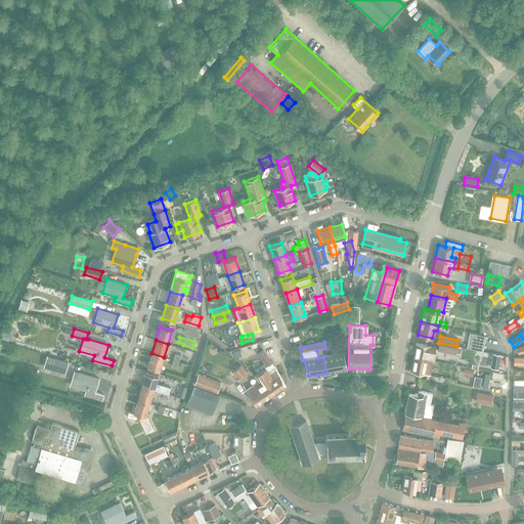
[(427,359),(433,360),(435,348),(431,347),(431,346),(417,343),(413,356),(427,359)]
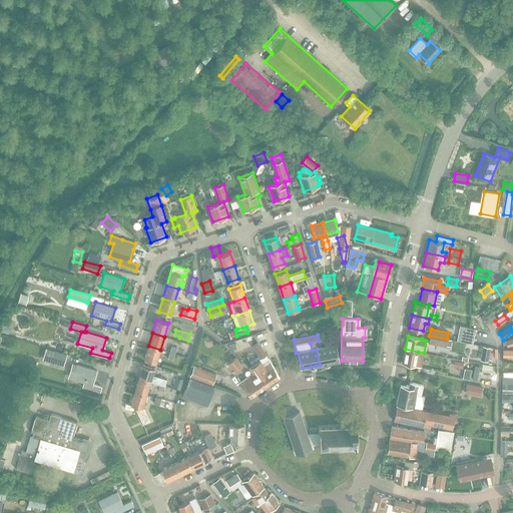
[(446,346),(447,339),(429,336),(428,343),(446,346)]
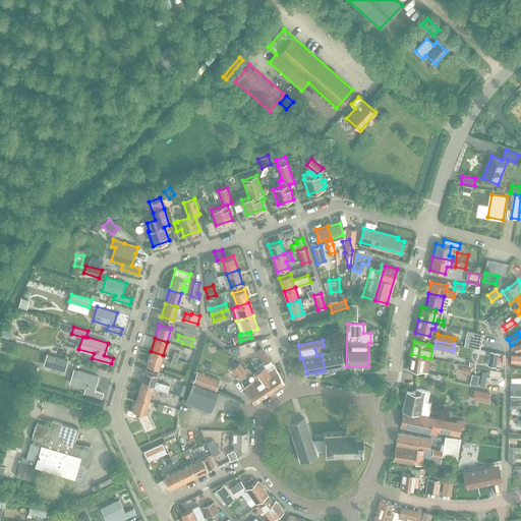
[(266,379),(273,391),(283,384),(273,364),(262,348),(255,352),(264,364),(263,365),(263,366),(270,375),(266,379)]
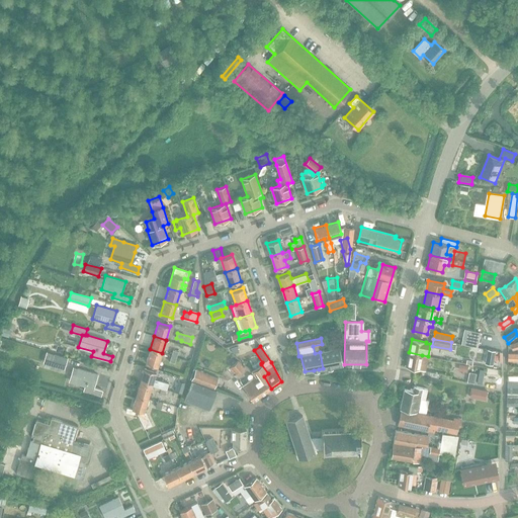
[(320,352),(323,368),(327,367),(328,368),(332,367),(332,366),(342,364),(338,348),(320,352)]
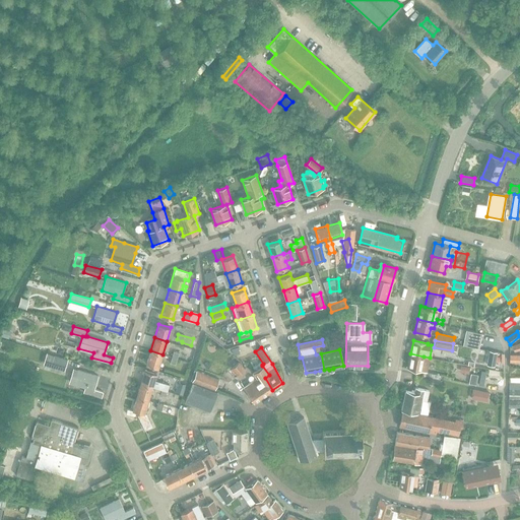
[(158,368),(163,354),(150,350),(146,364),(158,368)]
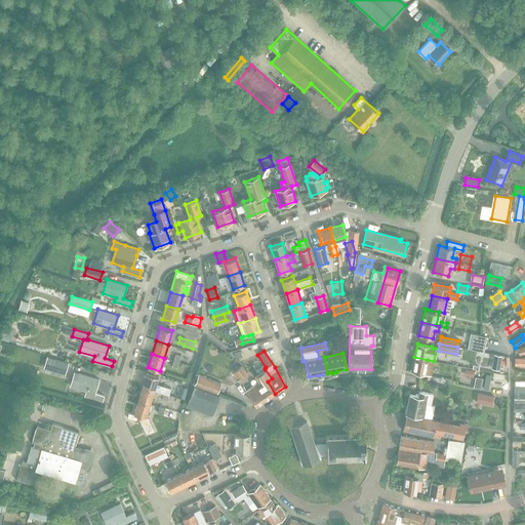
[(414,357),(411,371),(425,374),(428,374),(428,379),(444,382),(444,378),(431,375),(434,361),(428,360),(414,357)]
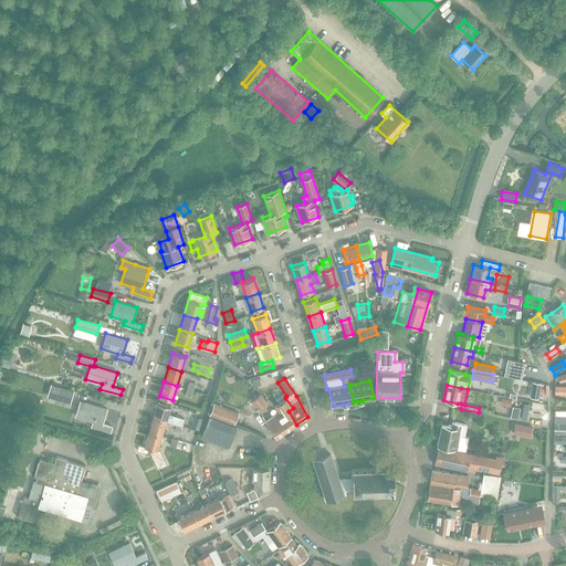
[(60,388),(55,399),(70,404),(71,400),(73,392),(60,388)]
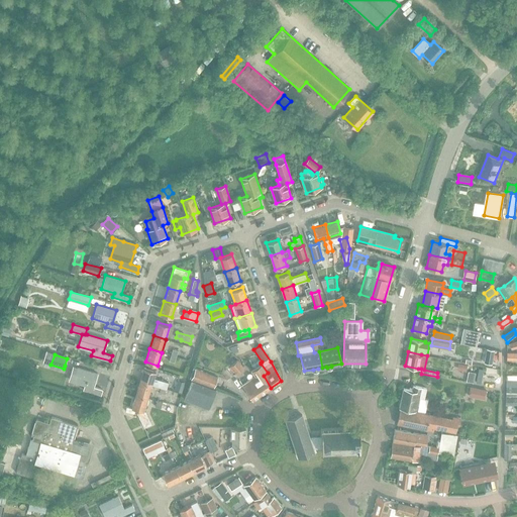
[(230,366),(236,375),(243,370),(237,360),(230,366)]
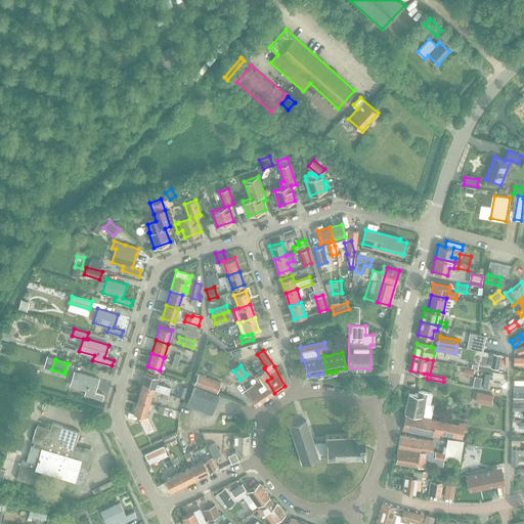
[(463,375),(472,377),(473,369),(465,367),(463,375)]
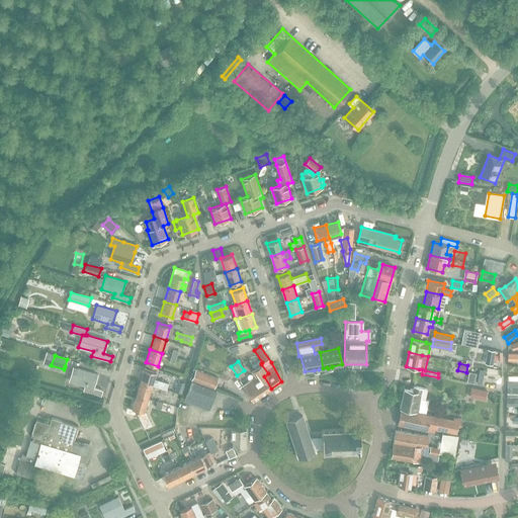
[(253,401),(271,389),(264,376),(268,373),(261,364),(253,370),(257,375),(242,385),(253,401)]
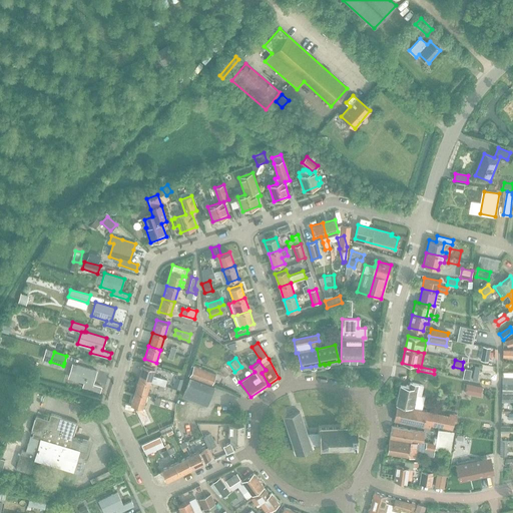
[(159,384),(164,386),(166,380),(152,375),(154,368),(142,365),(138,378),(150,382),(159,384)]
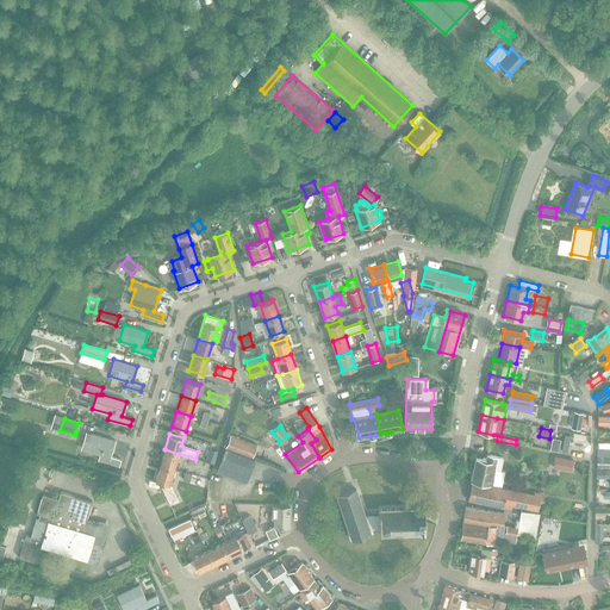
[(225,447),(251,458),(257,444),(230,434),(225,447)]
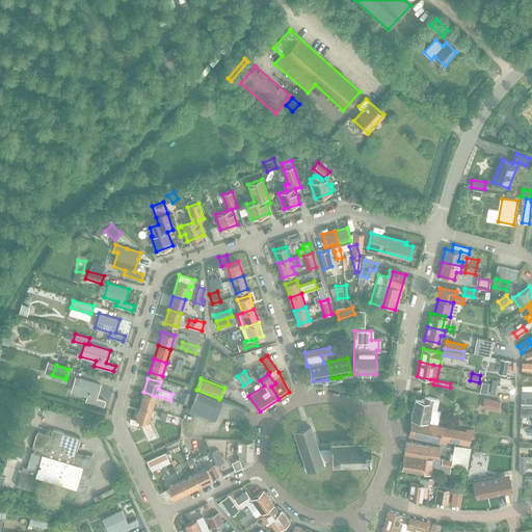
[(79,379),(75,393),(90,398),(89,402),(103,406),(105,401),(96,398),(100,386),(79,379)]
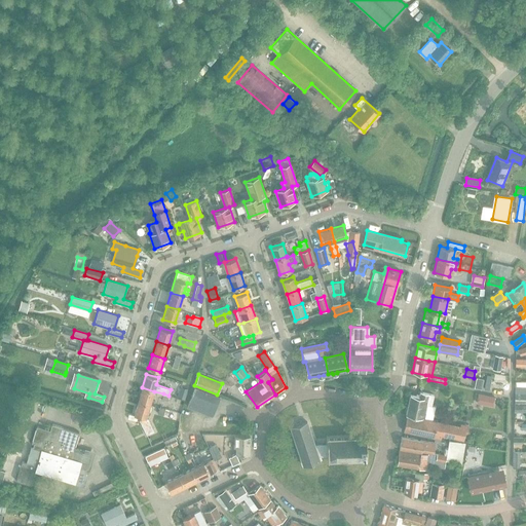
[(483,387),(491,388),(492,379),(485,378),(483,387)]
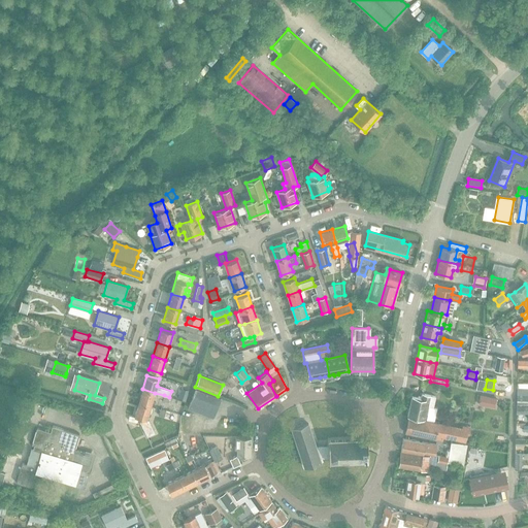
[(177,398),(185,401),(189,390),(180,388),(177,398)]
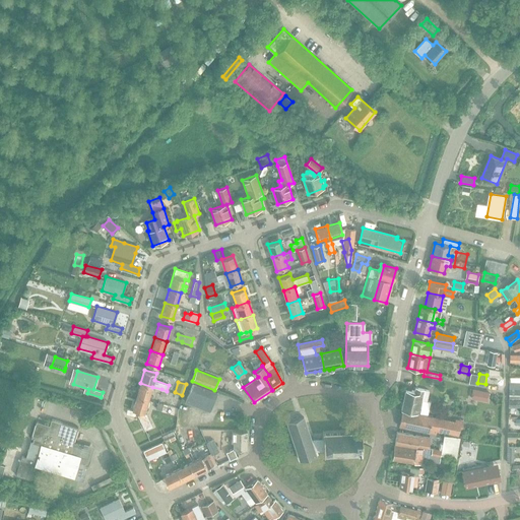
[(519,382),(517,382),(509,382),(509,398),(519,398),(519,389),(519,390),(519,382)]
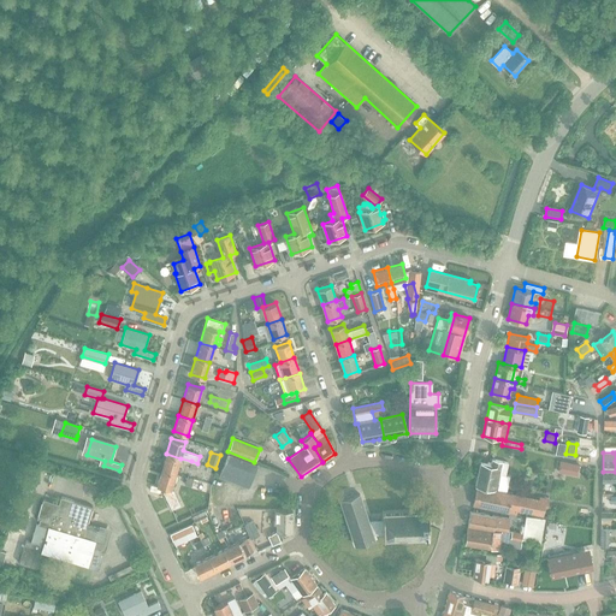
[(176,474),(181,458),(166,454),(161,469),(176,474)]
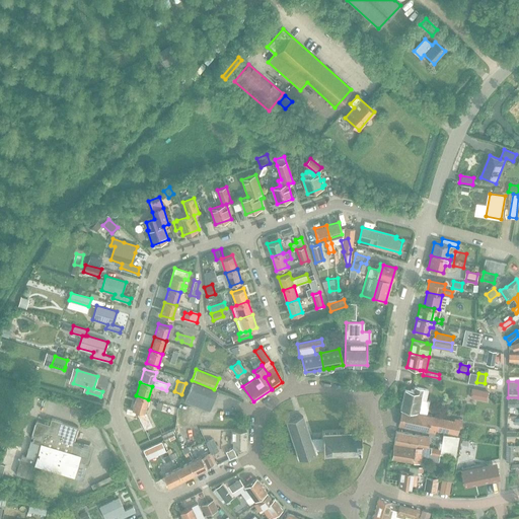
[(184,401),(209,411),(216,391),(192,382),(184,401)]
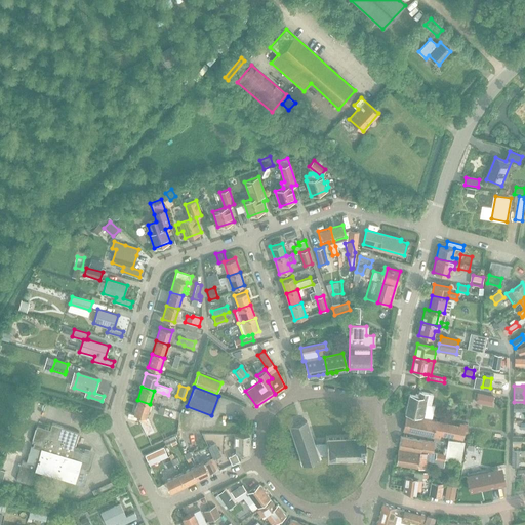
[(406,412),(405,414),(406,414),(428,418),(432,419),(435,406),(431,405),(433,395),(419,392),(418,396),(409,395),(406,412)]
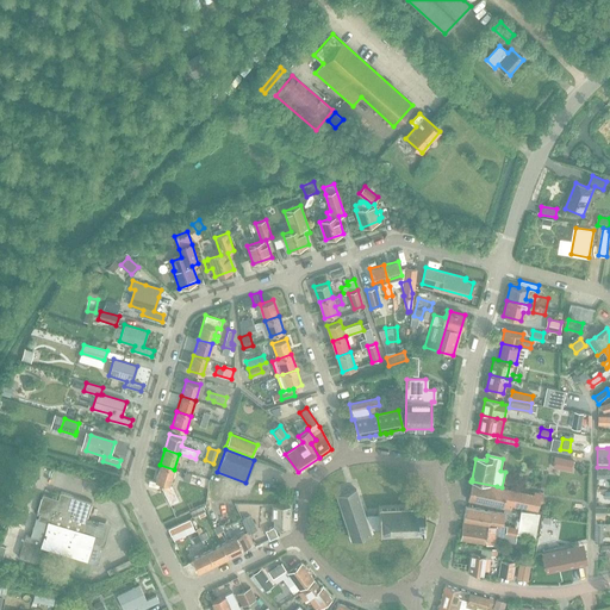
[(573,460),(562,459),(560,468),(571,470),(573,460)]
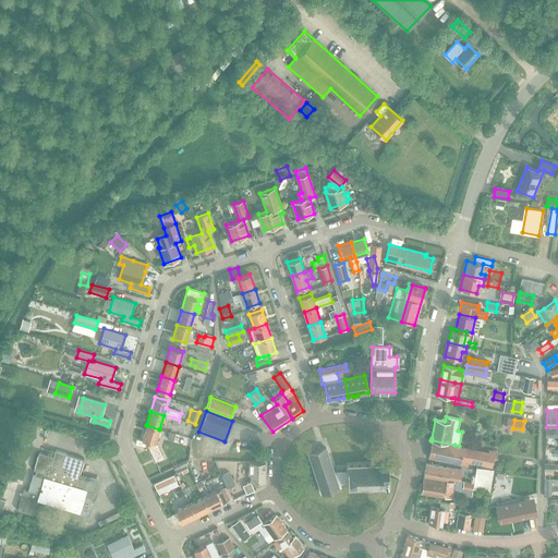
[(146,425),(142,440),(149,443),(148,446),(156,461),(164,458),(158,445),(155,444),(159,429),(146,425)]
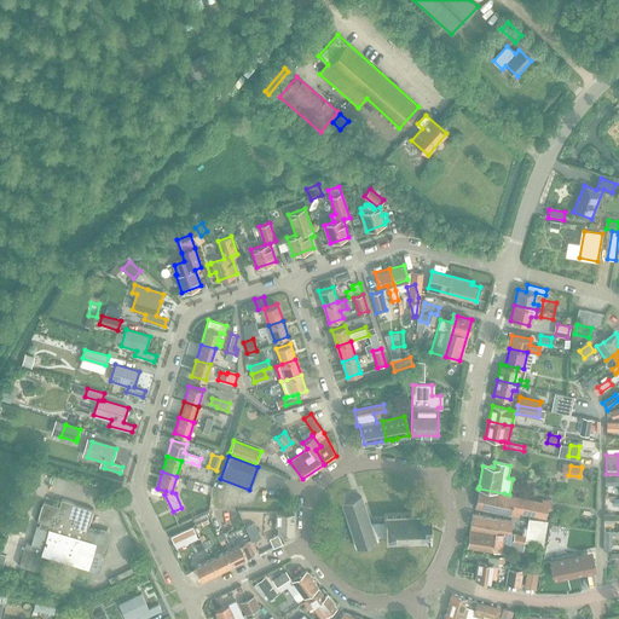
[(541,502),(504,493),(479,489),(475,507),(518,516),(519,513),(545,519),(547,509),(549,510),(551,501),(542,498),(541,502)]
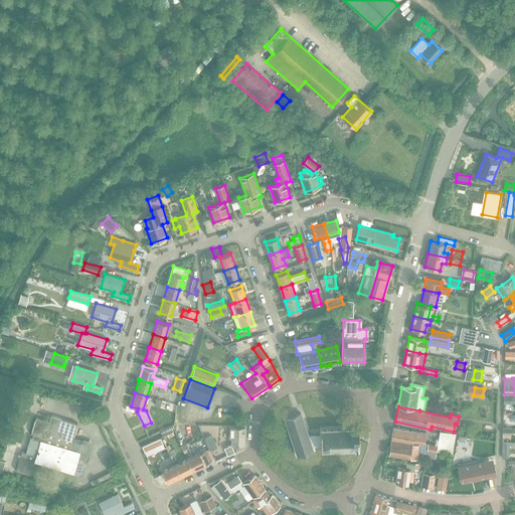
[(320,435),(308,435),(301,412),(284,418),(296,457),(313,451),(311,445),(320,445),(321,450),(358,448),(357,425),(320,427),(320,435)]
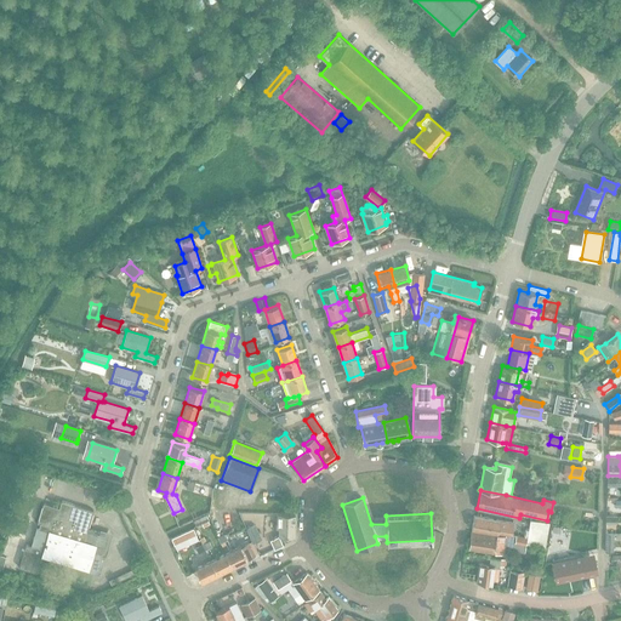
[(87,530),(93,511),(61,501),(58,508),(43,503),(36,523),(40,524),(39,529),(36,528),(32,546),(26,545),(18,568),(36,573),(41,556),(100,573),(104,556),(101,556),(107,535),(87,530)]
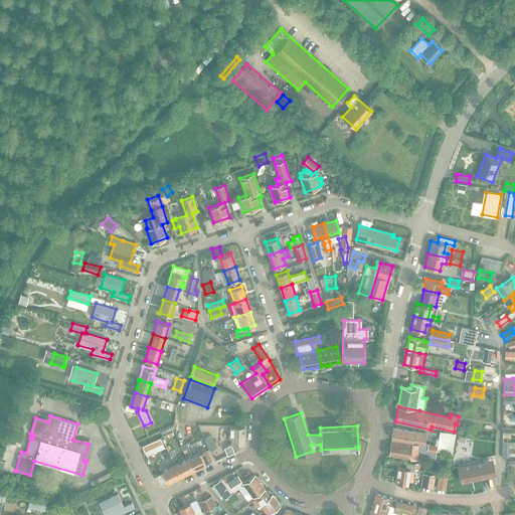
[(165,427),(177,423),(175,417),(163,422),(165,427)]
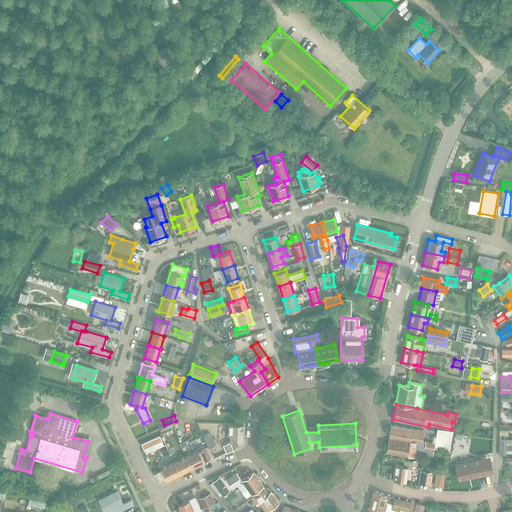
[(235,441),(242,442),(243,424),(228,423),(228,435),(229,435),(230,441),(222,445),(226,453),(233,449),(232,445),(235,444),(235,441)]
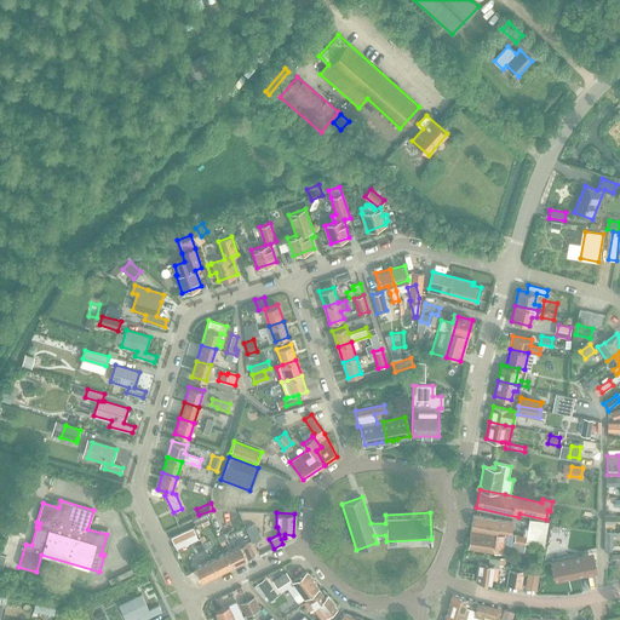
[(194,518),(197,524),(208,520),(206,514),(194,518)]
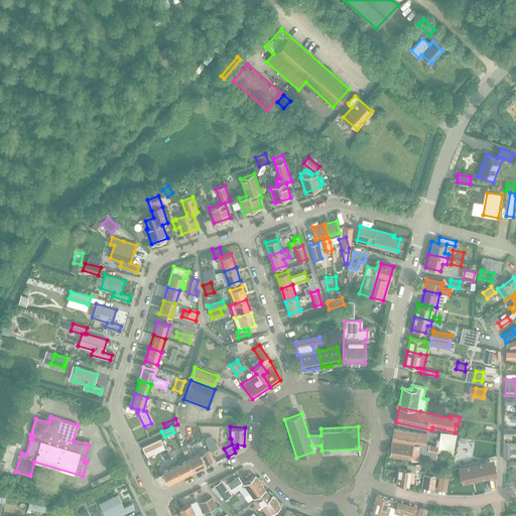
[(413,442),(424,444),(426,434),(394,428),(392,439),(413,443),(413,442)]
